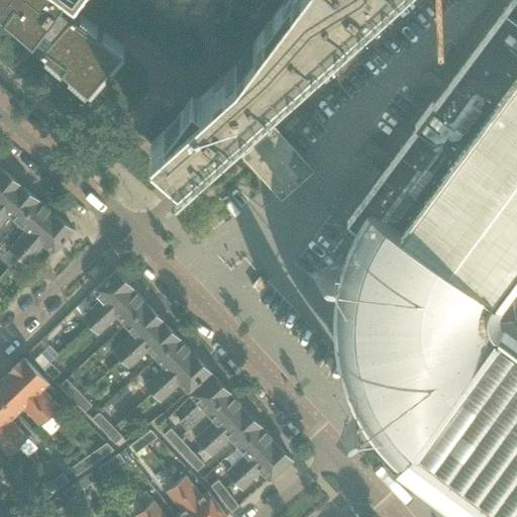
[(0,0),(0,14),(87,89),(106,68),(175,120),(148,143),(149,144),(177,169),(205,142),(277,196),(281,192),(297,178),(307,170),(293,153),(275,133),(423,0),(0,0)]
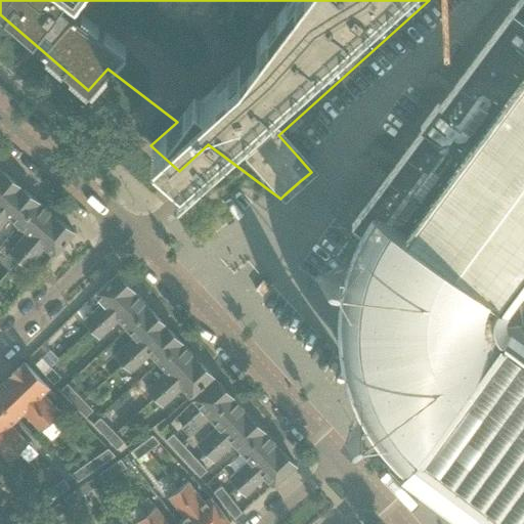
[(453,85),(449,90),(388,172),(388,173),(375,163),(334,218),(374,248),(372,252),(361,265),(360,266),(375,361),(376,373),(349,377),(351,392),(378,388),(380,400),(381,401),(398,413),(409,423),(404,430),(405,438),(411,443),(402,455),(474,509),(494,523),(523,523),(523,0),(517,0),(474,57),(453,85)]
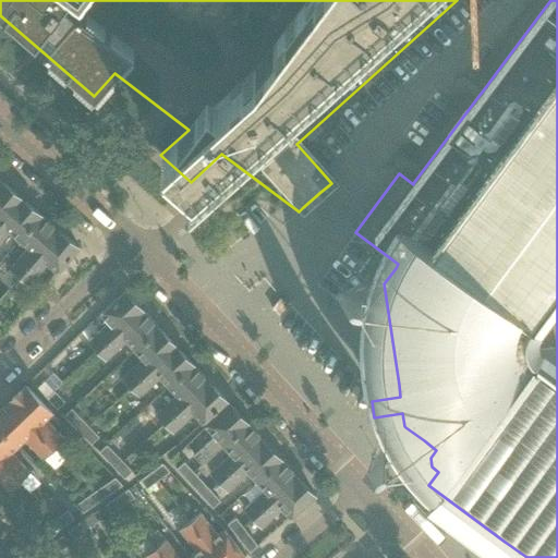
[(0,223),(22,198),(3,182),(0,185),(0,223)]
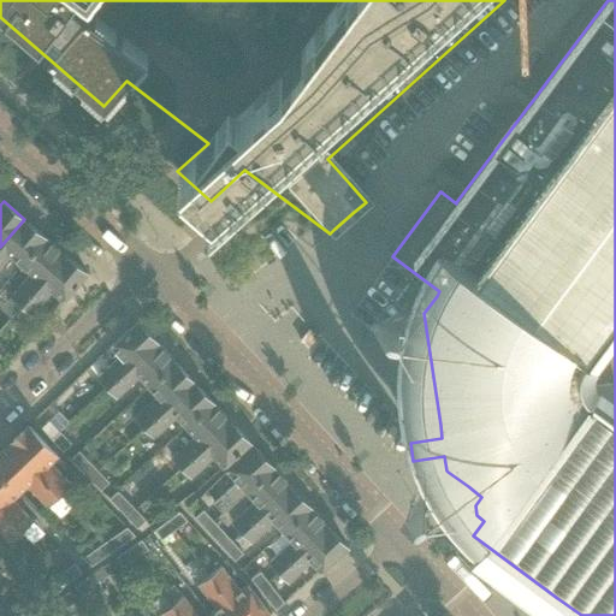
[(0,247),(0,268),(10,258),(12,256),(22,265),(45,237),(24,219),(0,247)]
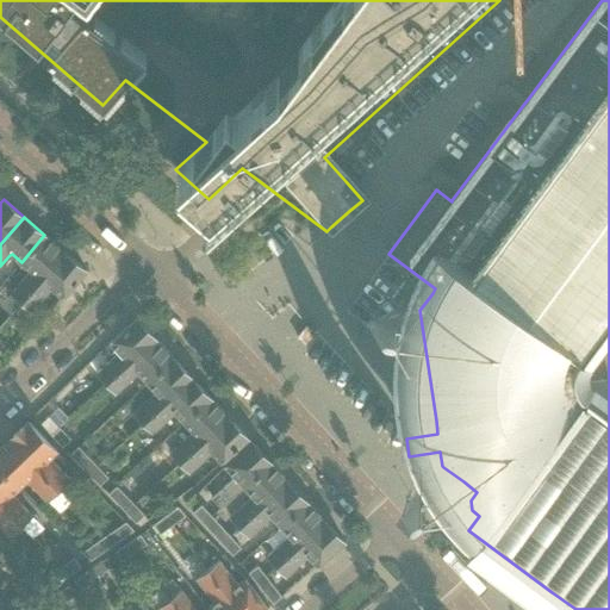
[(27,267),(7,291),(14,297),(22,303),(64,253),(44,235),(22,262),(27,267)]
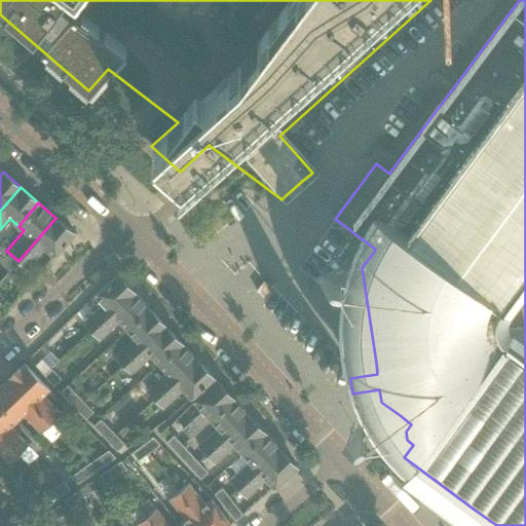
[(55,218),(19,261),(28,269),(45,249),(53,256),(74,232),(55,218)]
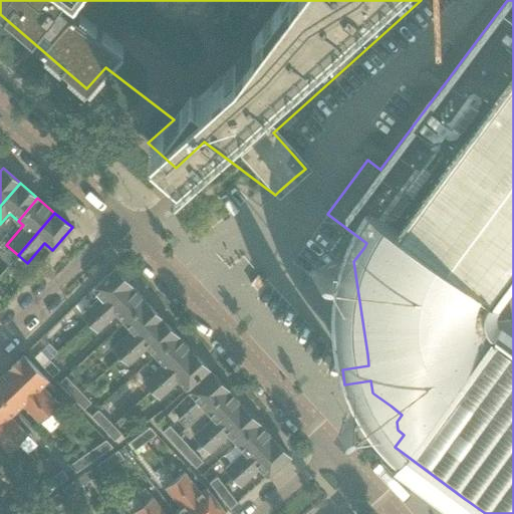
[(81,314),(89,323),(131,284),(115,267),(92,288),(100,297),(81,314)]
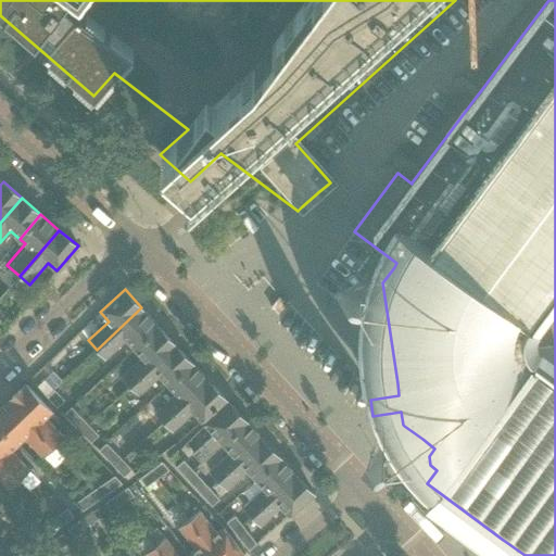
[(277,300),(269,310),(277,316),(286,306),(277,300)]
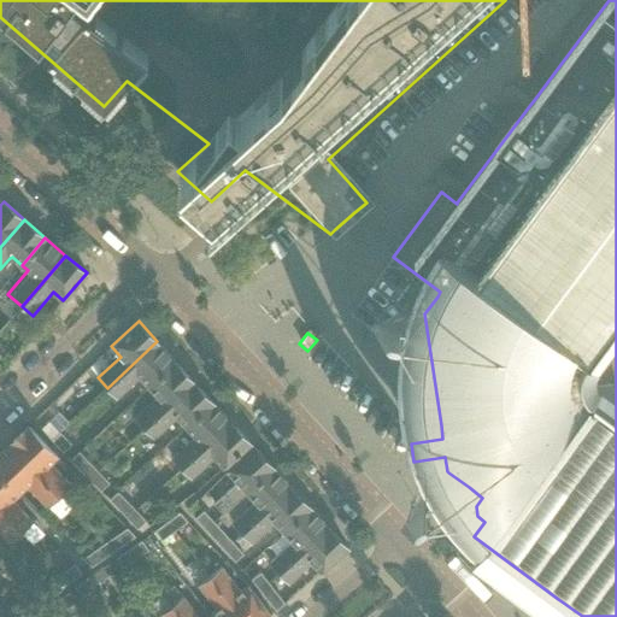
[(140,378),(148,387),(176,362),(157,341),(107,388),(117,399),(140,378)]
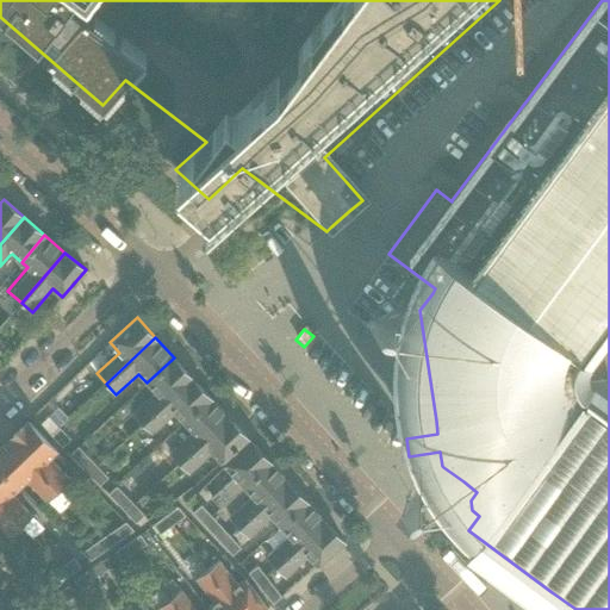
[(132,412),(142,423),(192,378),(174,358),(147,383),(155,392),(132,412)]
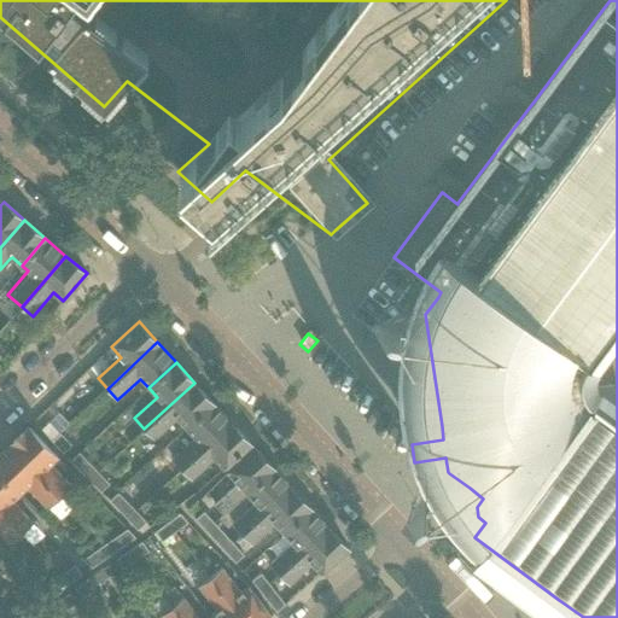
[(176,419),(185,429),(213,402),(194,383),(144,429),(155,439),(176,419)]
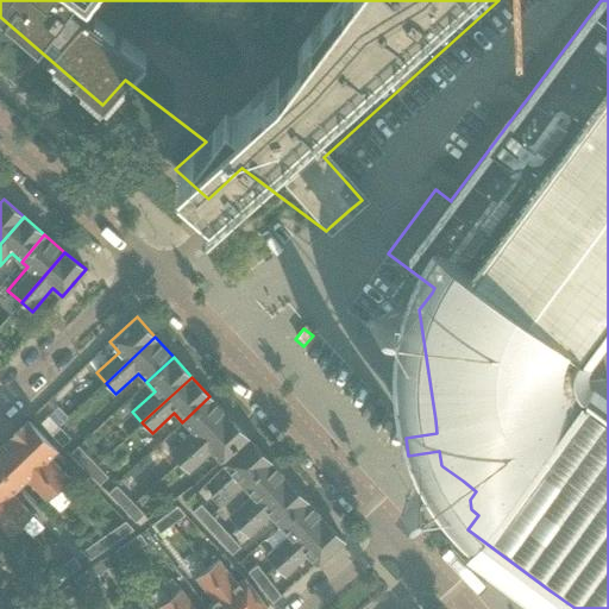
[(169,452),(179,462),(228,416),(209,396),(182,422),(190,431),(169,452)]
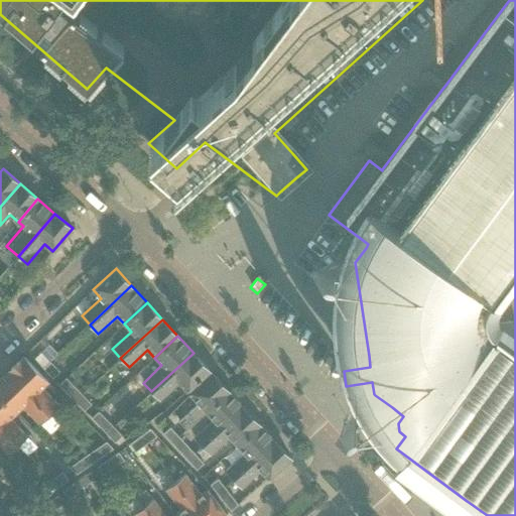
[(35,358),(34,359),(43,368),(50,362),(41,352),(35,358)]
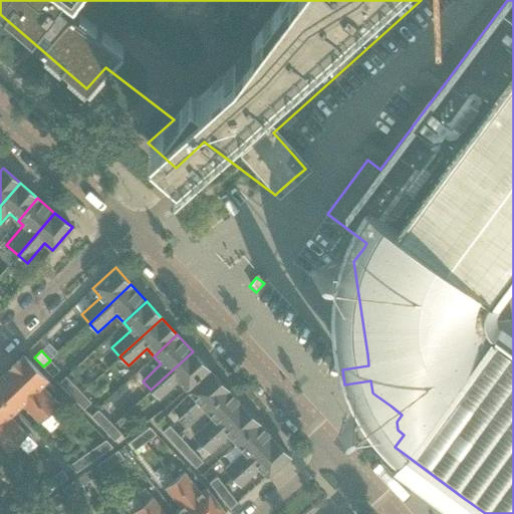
[(193,351),(151,390),(159,399),(178,381),(186,390),(194,381),(208,368),(193,351)]
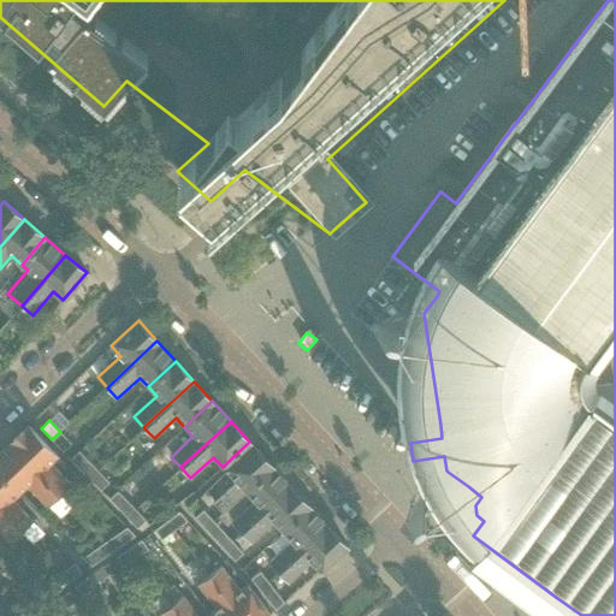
[(28,425),(9,444),(59,495),(71,484),(51,463),(58,456),(28,425)]
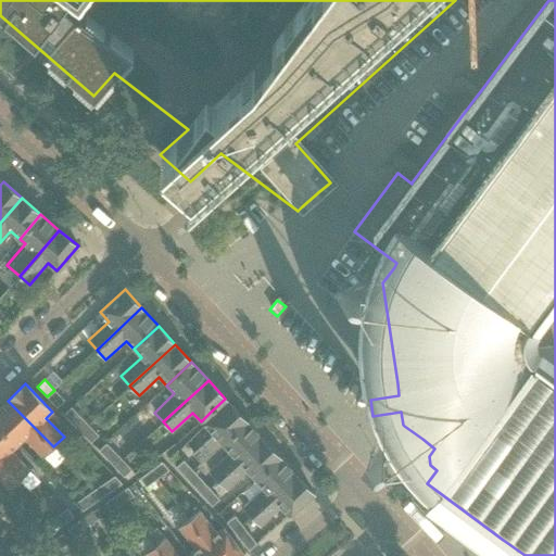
[(54,390),(47,396),(57,407),(64,400),(54,390)]
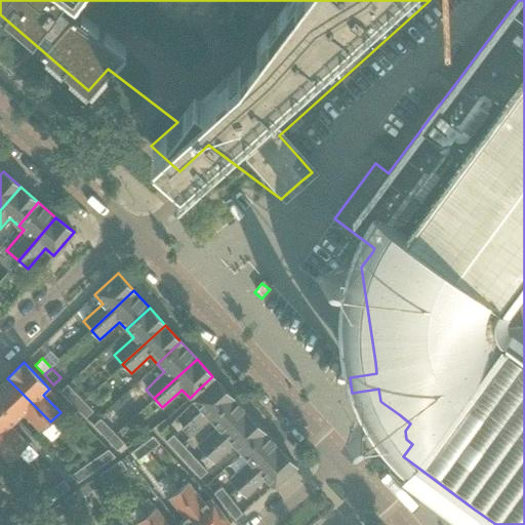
[(7,378),(0,385),(0,401),(17,419),(23,414),(40,432),(50,421),(7,378)]
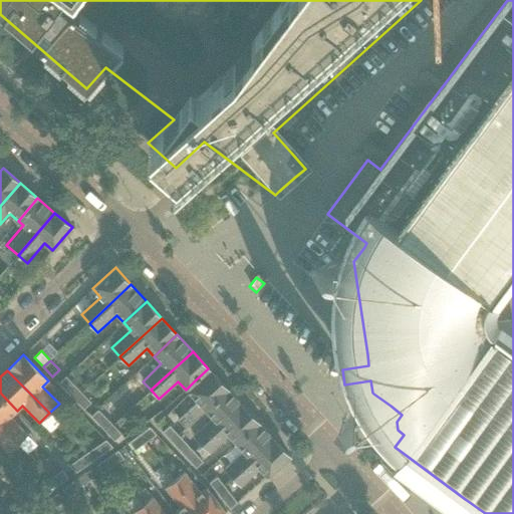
[(186,428),(205,411),(205,410),(227,389),(212,371),(189,393),(197,402),(178,419),(186,428)]
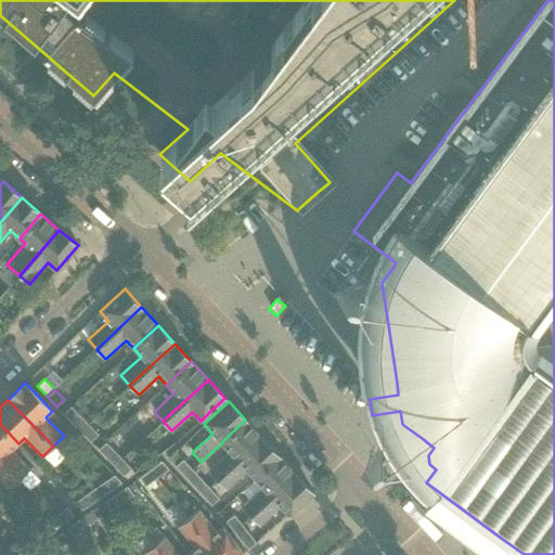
[(71,407),(64,413),(80,430),(88,424),(71,407)]
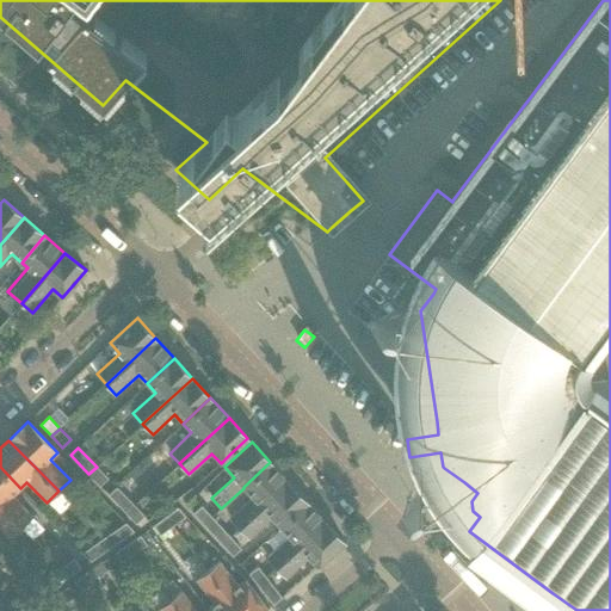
[(228,517),(239,529),(289,482),(270,462),(244,487),(244,488),(252,495),(228,517)]
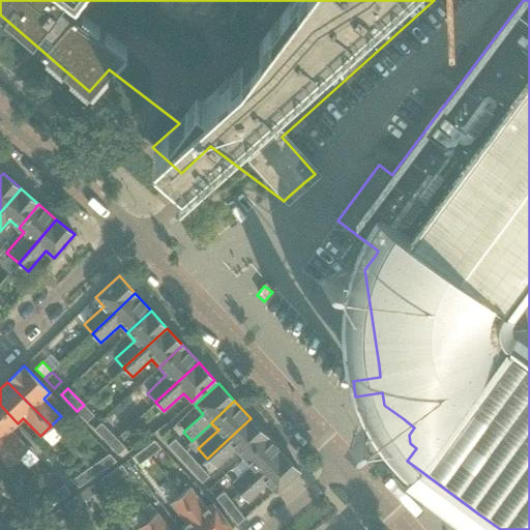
[(0,405),(0,437),(19,457),(28,447),(11,430),(18,423),(0,405)]
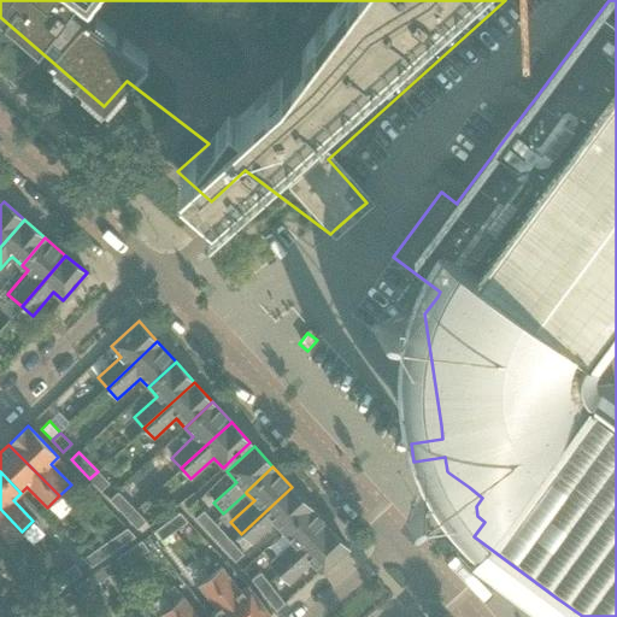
[(98,471),(89,479),(100,491),(109,482),(98,471)]
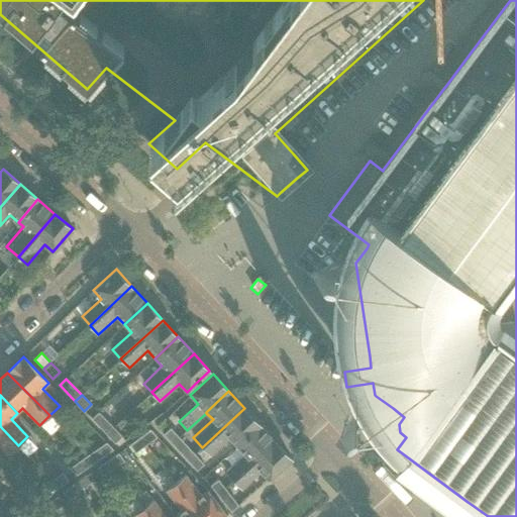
[(230,438),(237,446),(260,425),(244,408),(202,447),(210,456),(230,438)]
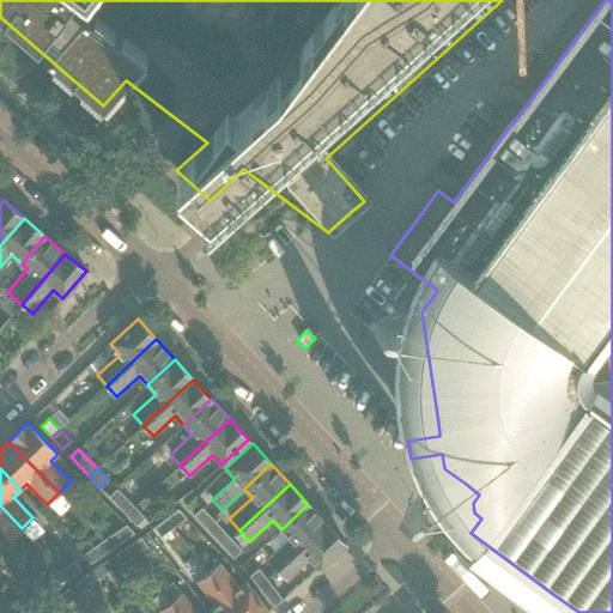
[(125,496),(116,504),(126,515),(134,507),(125,496)]
